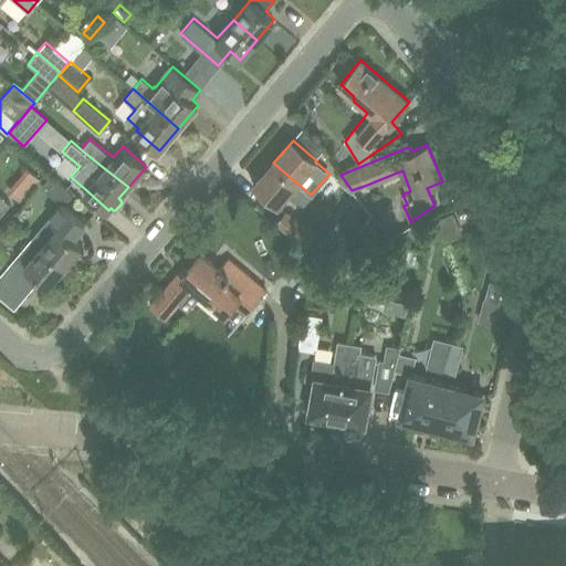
[(276,205),(296,182),(273,163),(254,185),(276,205)]
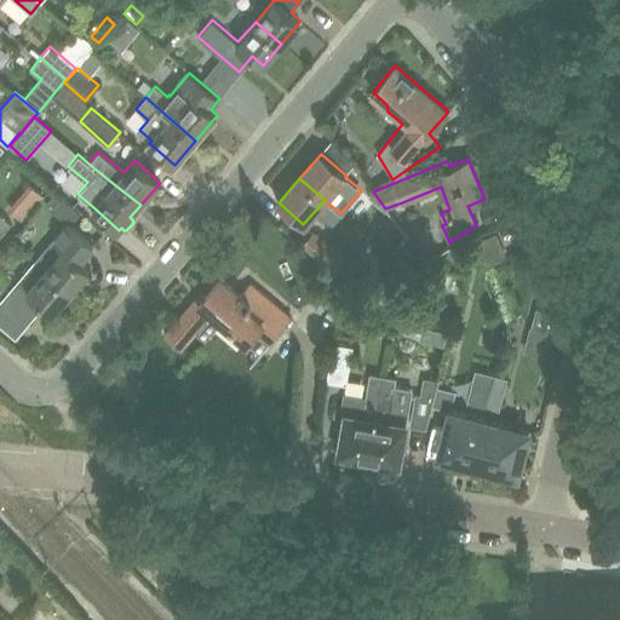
[(33,185),(23,196),(34,205),(44,194),(33,185)]
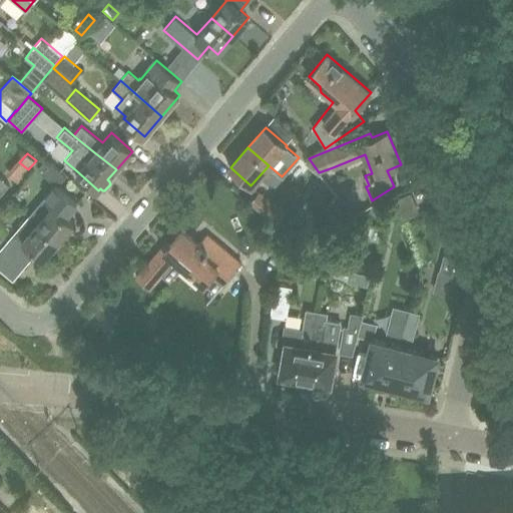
[(36,168),(54,184),(55,183),(58,185),(66,175),(46,157),(36,168)]
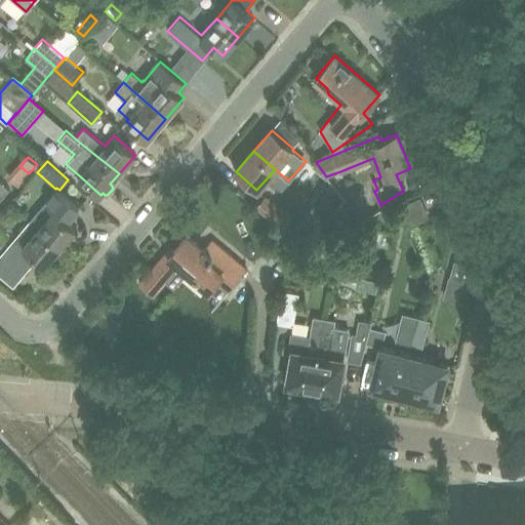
[(0,198),(9,188),(0,178),(0,198)]
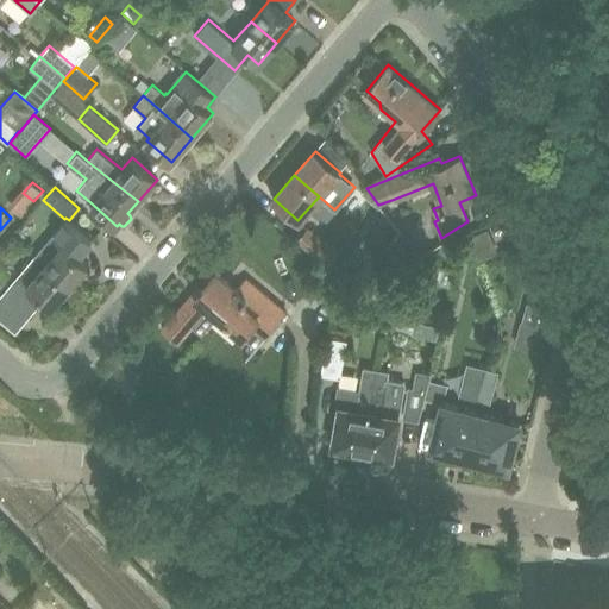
[(35,255),(45,264),(69,286),(89,263),(79,255),(92,240),(69,220),(66,218),(64,219),(35,255)]
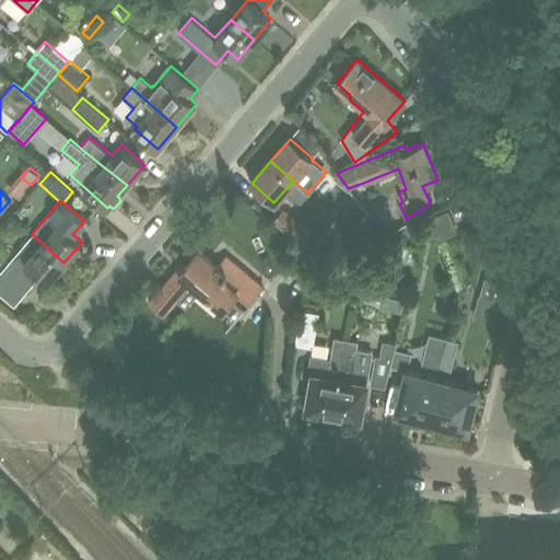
[(271,221),(299,244),(311,231),(282,208),(271,221)]
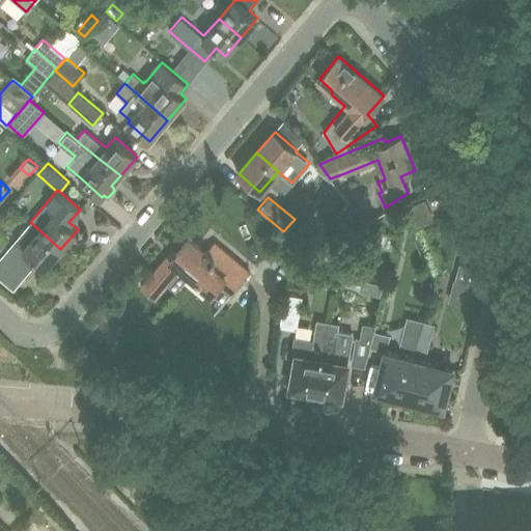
[(357,214),(348,223),(360,232),(366,225),(357,214)]
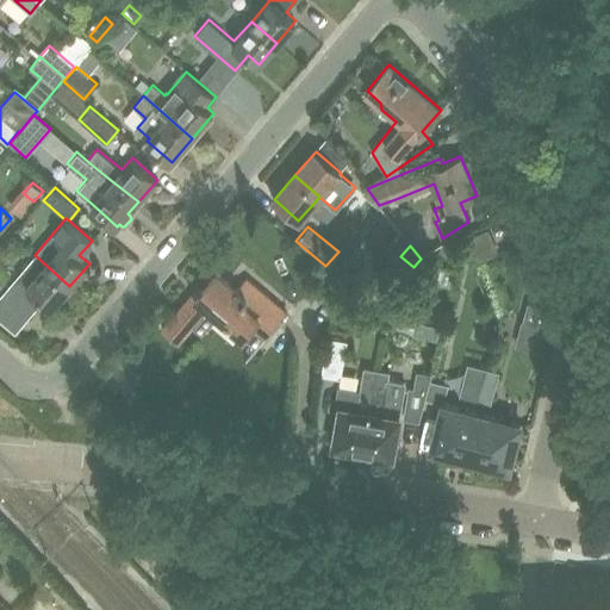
[(0,315),(14,328),(29,313),(42,298),(51,306),(69,286),(45,265),(35,255),(14,278),(24,285),(12,298),(6,293),(0,300),(0,315)]
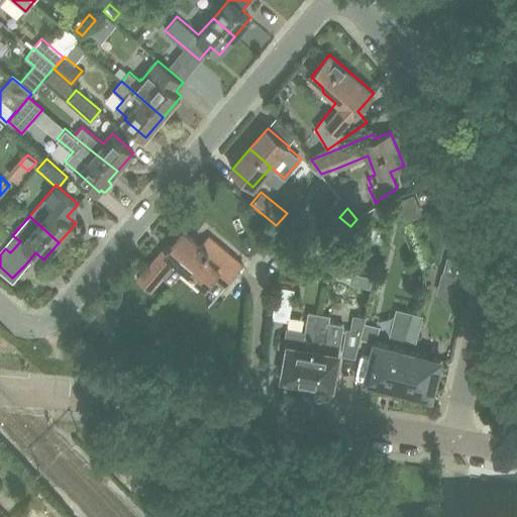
[(185,230),(183,233),(178,229),(137,279),(151,291),(163,277),(171,283),(184,267),(205,285),(213,275),(225,285),(242,264),(210,236),(202,245),(185,230)]
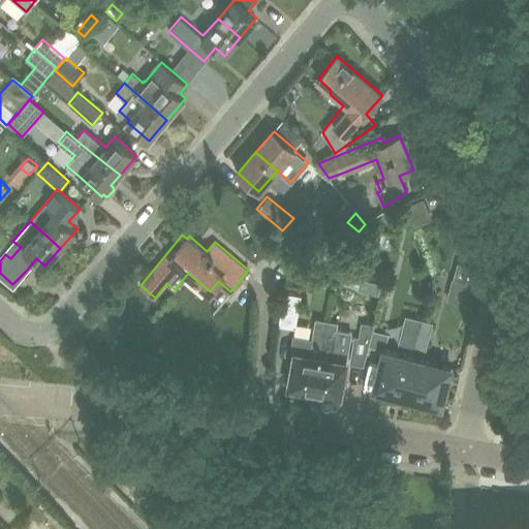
[(465,304),(468,290),(464,263),(457,262),(454,278),(452,278),(446,300),(465,304)]
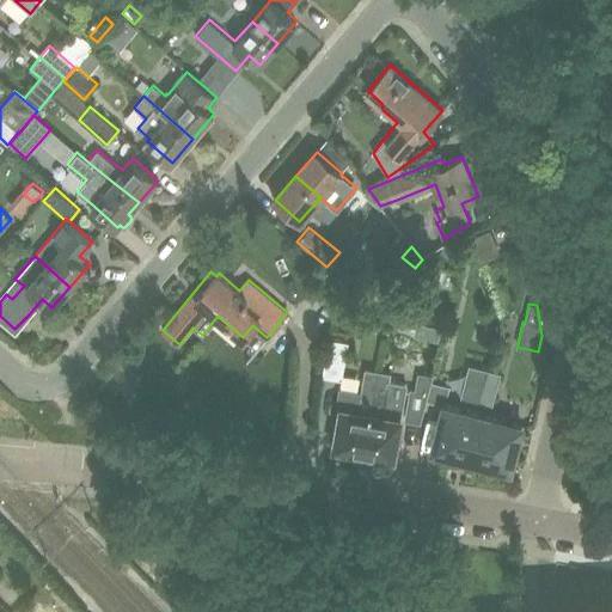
[(330,338),(323,375),(342,379),(349,342),(330,338)]
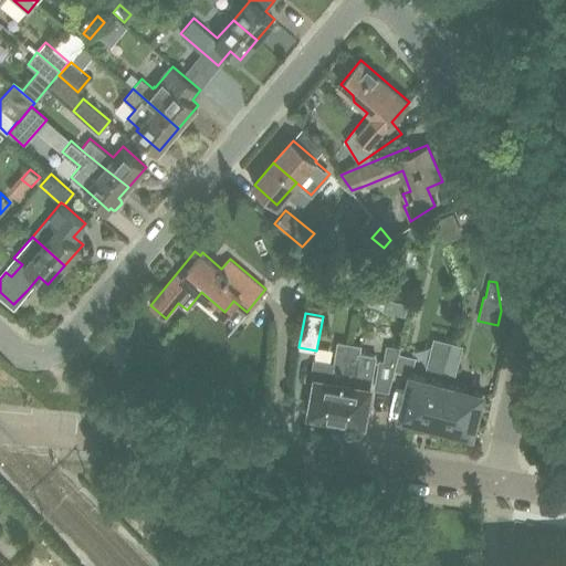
[(463,345),(436,337),(428,368),(454,376),(463,345)]
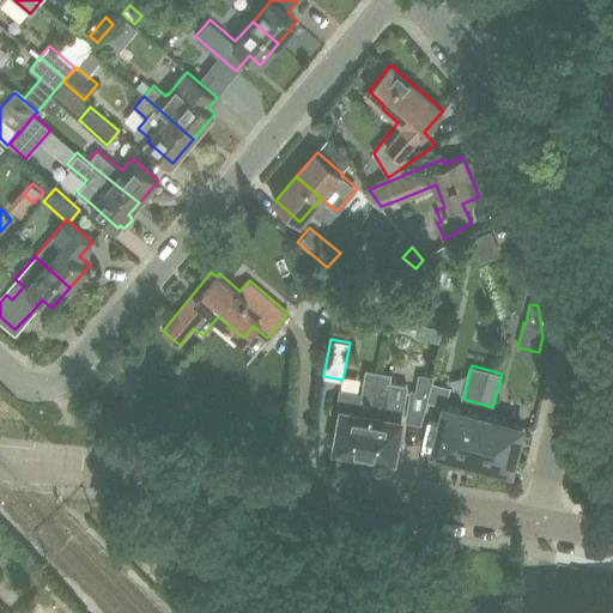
[(335,447),(365,451),(378,371),(375,389),(363,387),(362,392),(339,387),(335,410),(341,411),(338,430),(333,432),(331,436),(332,442),(335,444),(335,447)]
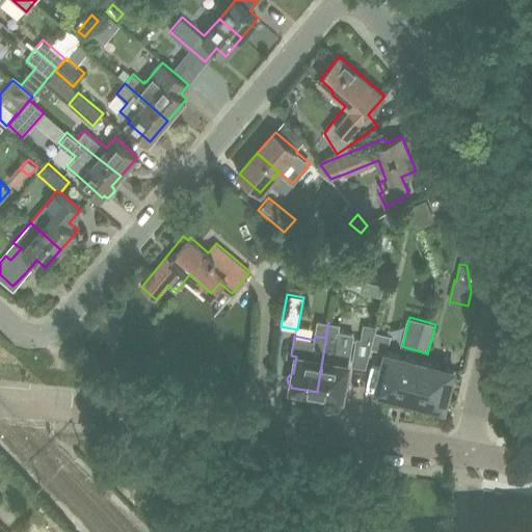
[(345,382),(348,362),(353,333),(339,330),(340,324),(328,322),(317,392),(342,396),(343,395),(347,393),(349,390),(348,384),(345,382)]
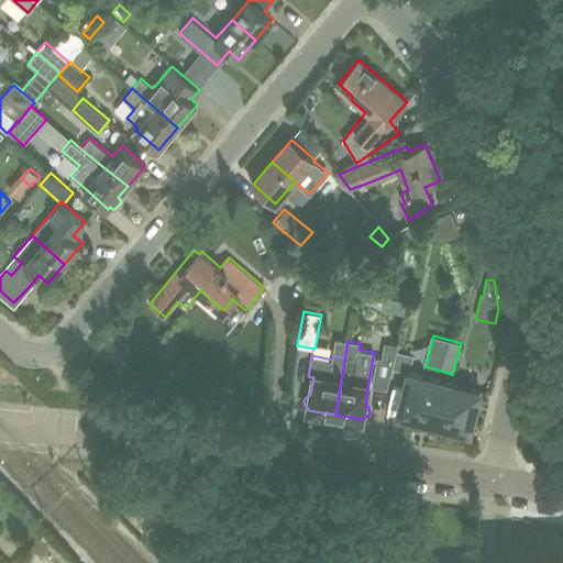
[(408,373),(407,377),(398,412),(433,421),(444,381),(409,372),(414,355),(396,351),(394,359),(395,359),(392,368),(408,373)]
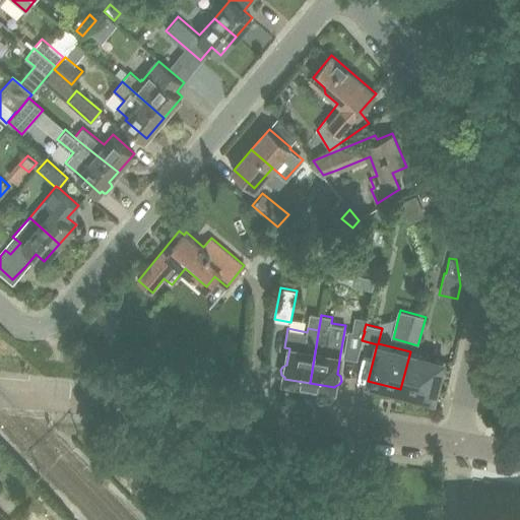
[(364,331),(348,331),(344,356),(356,359),(362,340),(365,331),(364,331)]
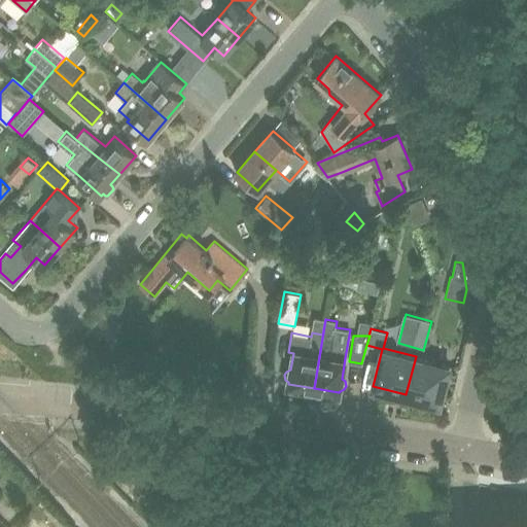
[(416,356),(406,394),(440,402),(449,364),(416,356)]
